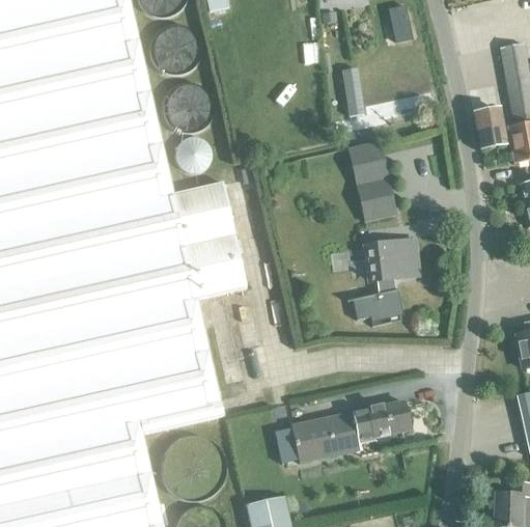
[(0,0),(0,526),(164,526),(143,433),(224,414),(197,298),(246,286),(222,181),(173,192),(130,0),(0,0)]
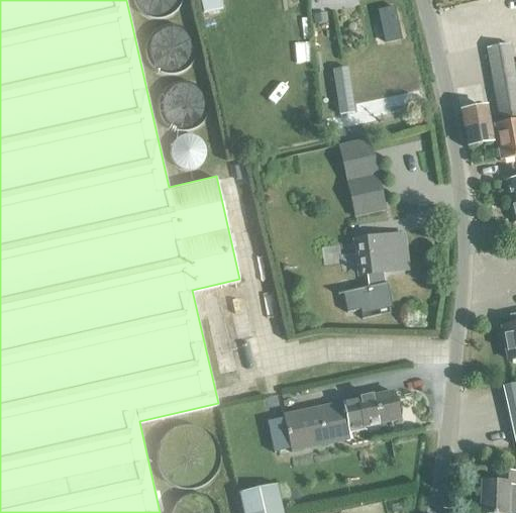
[(328,19),(326,10),(313,12),(315,21),(328,19)]
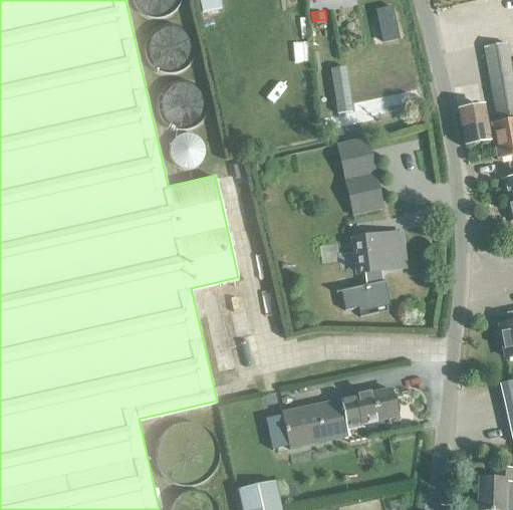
[(396,14),(373,19),(378,38),(400,33),(396,14)]
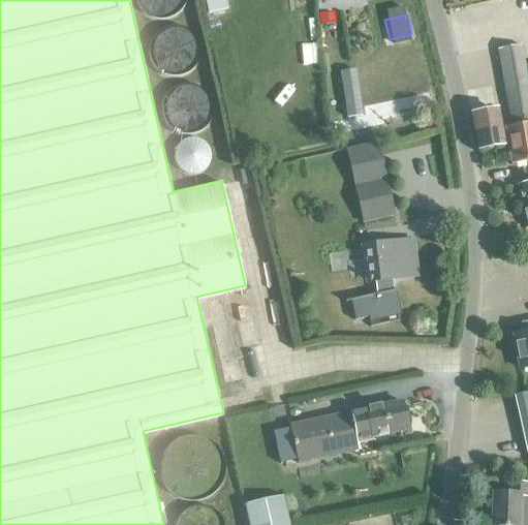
[(191,42),(191,41),(190,35),(186,29),(181,25),(174,23),(166,25),(161,27),(157,33),(156,36),(155,40),(156,48),(160,54),(165,58),(172,60),(177,60),(180,59),(185,56),(189,50),(191,45),(191,42)]
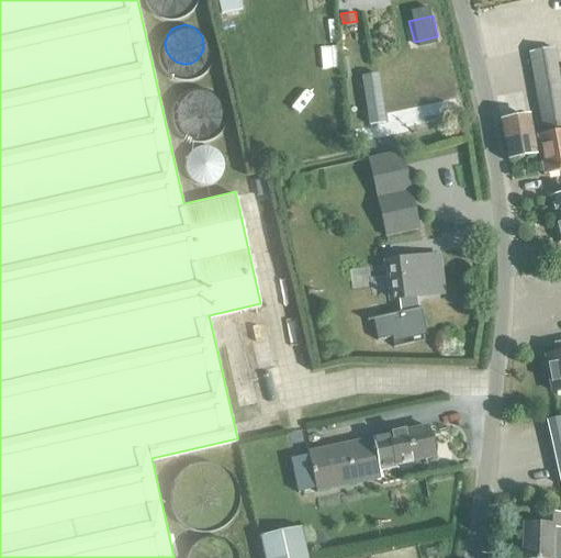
[(560,65),(558,66),(553,45),(528,49),(543,131),(560,127),(560,65)]
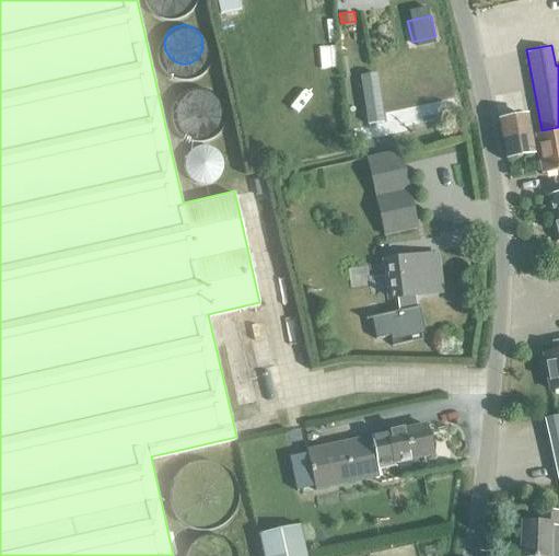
[(368,120),(384,118),(376,71),(361,73),(368,120)]
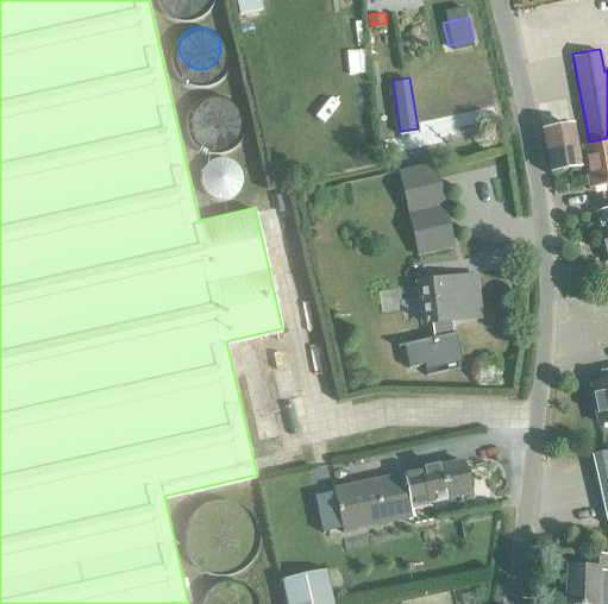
[(237,118),(236,111),(231,104),(225,99),(218,98),(210,99),(206,101),(202,104),(198,109),(196,117),(198,125),(202,131),(207,136),(215,138),(224,137),(231,132),(236,126),(237,118)]
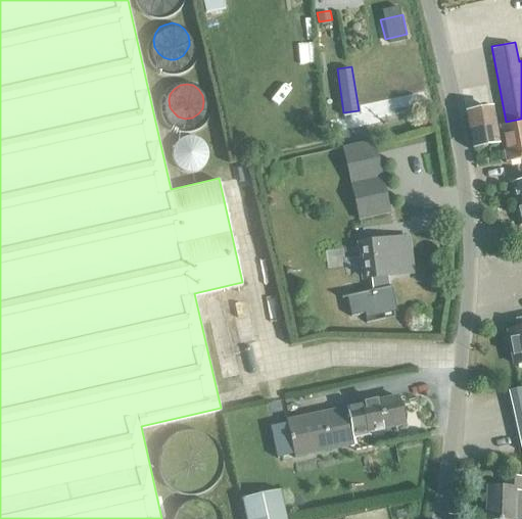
[(490,105),(467,110),(471,128),(493,124),(490,105)]
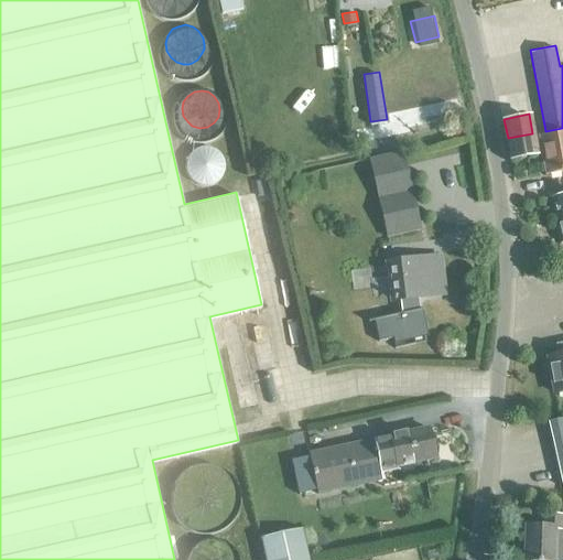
[(562,128),(545,131),(539,132),(547,172),(562,168),(562,128)]
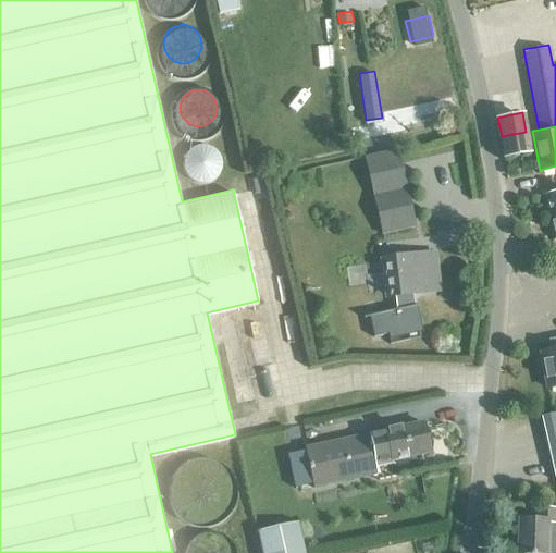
[(526,132),(502,136),(505,155),(529,150),(526,132)]
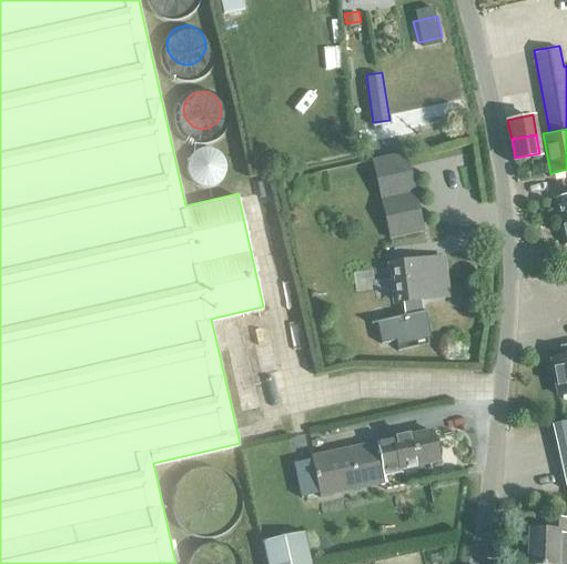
[(226,164),(225,158),(221,150),(216,147),(208,144),(200,145),(194,150),(190,155),(188,163),(189,170),(192,177),(198,181),(202,183),(205,183),(214,182),(221,178),(225,172),(226,164)]
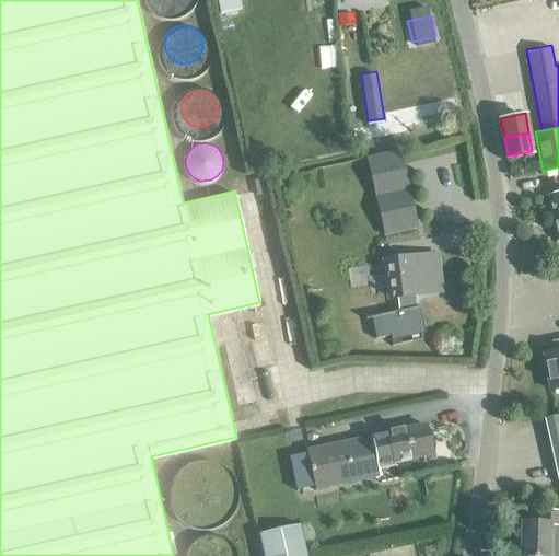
[(385,232),(417,224),(400,148),(368,154),(385,232)]
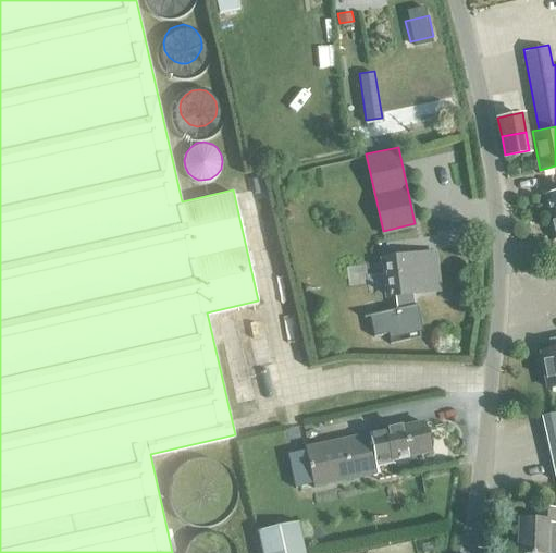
[(555,188),(544,193),(545,200),(547,199),(551,214),(555,213),(555,188)]
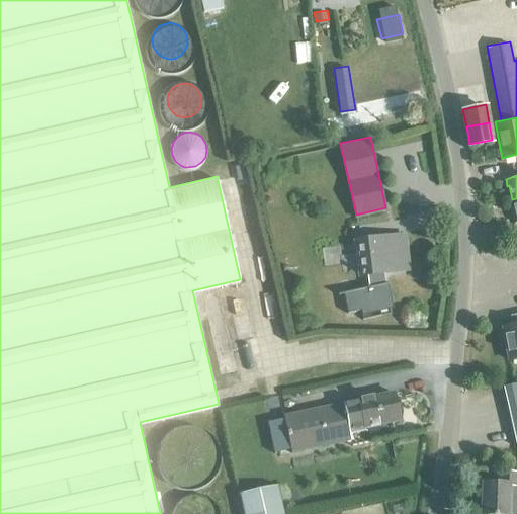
[(516,198),(512,199),(509,185),(507,186),(515,221),(516,220),(516,198)]
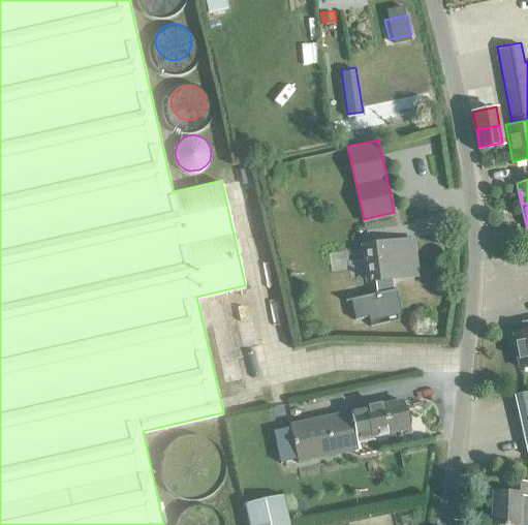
[(394,287),(393,277),(416,275),(412,240),(382,243),(382,241),(366,243),(370,280),(375,279),(377,290),(352,297),(358,315),(354,316),(355,317),(369,314),(371,323),(390,319),(387,310),(398,308),(394,288),(396,287),(396,286),(394,287)]
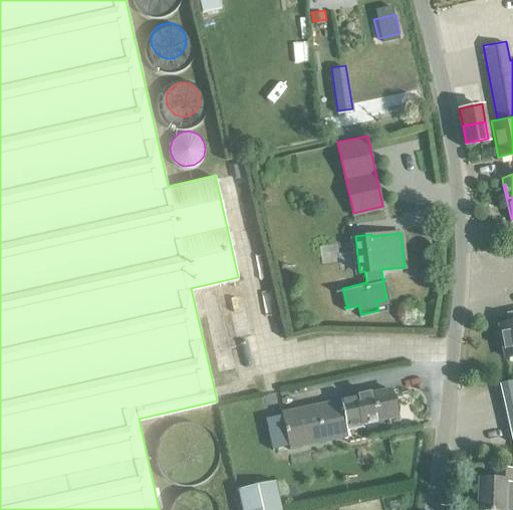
[(500,322),(506,355),(512,353),(512,309),(507,311),(508,320),(500,322)]
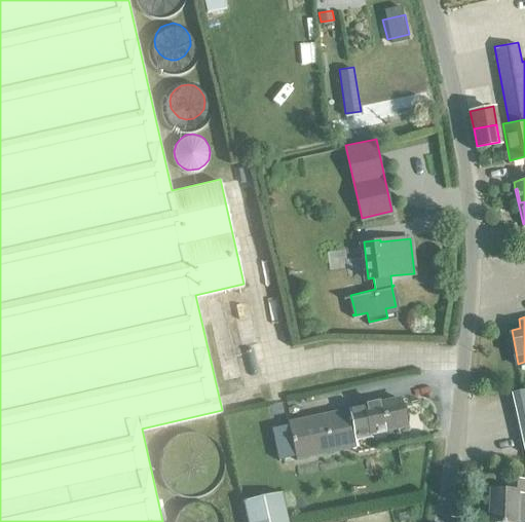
[(524,386),(511,390),(514,403),(524,447),(524,386)]
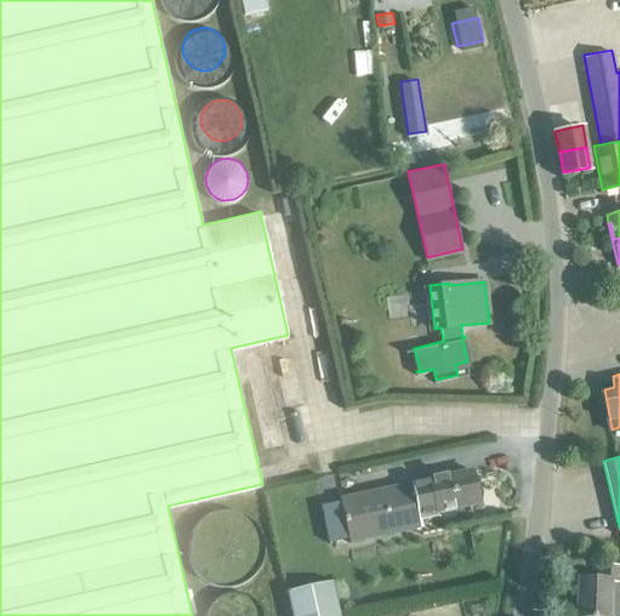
[(437,509),(479,501),(472,468),(340,496),(350,540),(421,524),(419,513),(437,509)]
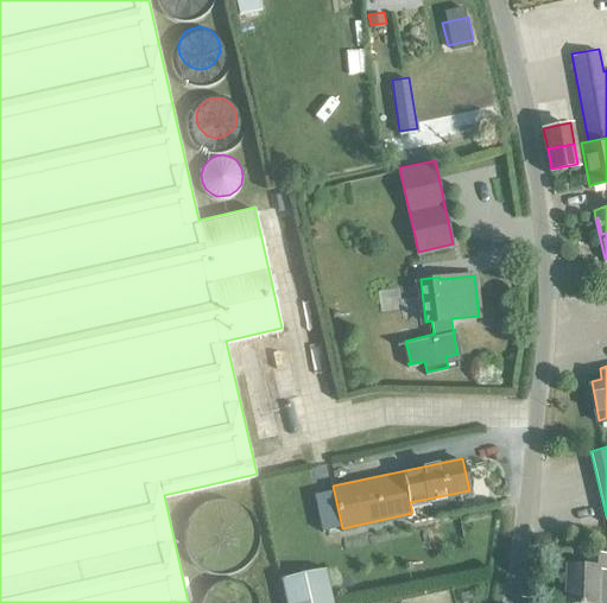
[(215,570),(228,571),(240,567),(250,559),(257,550),(259,537),(258,525),(252,514),(244,505),(232,500),(220,500),(208,503),(197,511),(190,521),(188,533),(189,545),(195,557),(204,565),(215,570)]
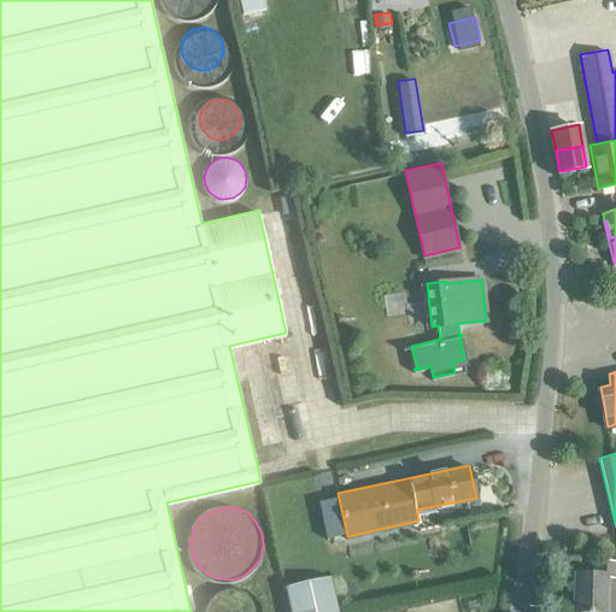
[(615,560),(615,559),(597,558),(597,571),(574,571),(573,611),(590,611),(605,611),(606,611),(615,611),(615,574),(614,574),(615,566),(615,560)]
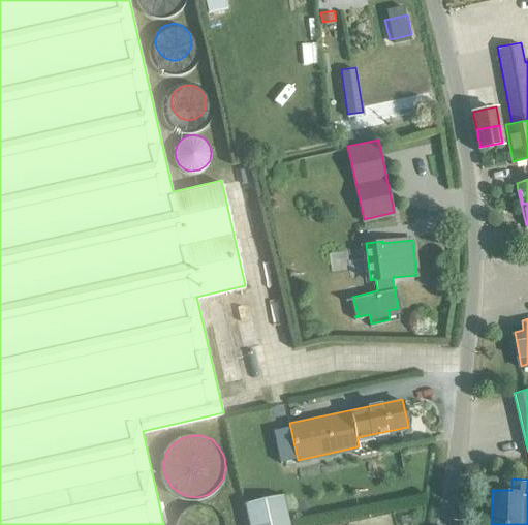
[(290,524),(283,493),(244,501),(249,524),(290,524)]
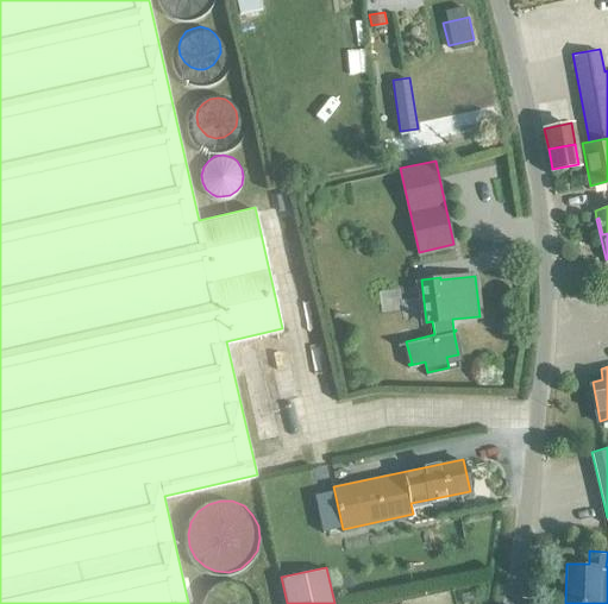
[(263,603),(262,596),(259,591),(256,586),(250,582),(246,579),(237,577),(232,577),(225,579),(219,582),(215,585),(212,589),(208,595),(207,599),(206,603),(263,603)]
